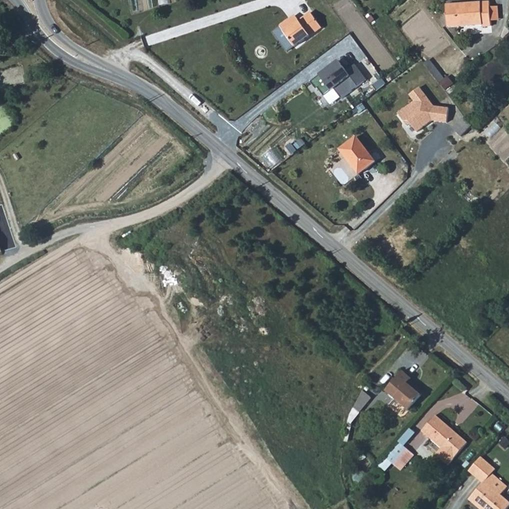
[(409,0),(394,12),(399,19),(417,5),(413,0),(409,0)]
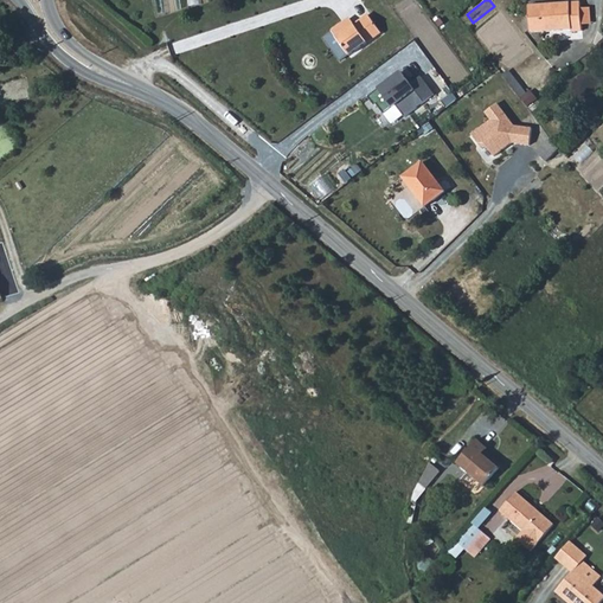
[(578,2),(526,5),(526,31),(566,30),(566,33),(579,33),(579,27),(578,11),(578,2)]
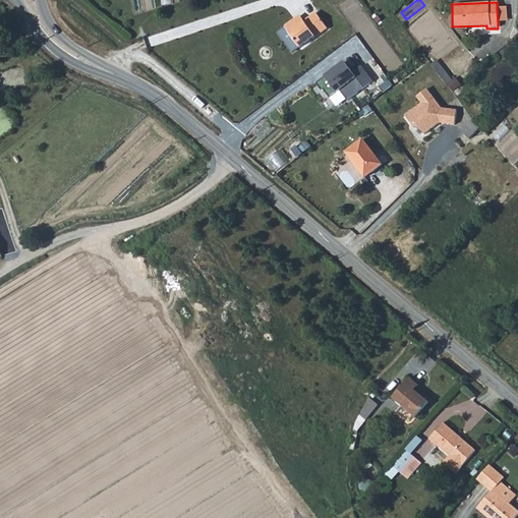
[(304,16),(312,10),(306,3),(298,10),(304,16)]
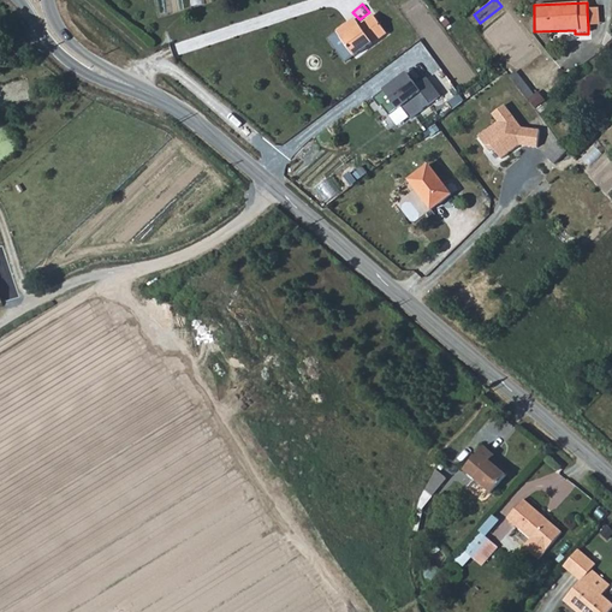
[(587,11),(588,28),(596,28),(596,11),(587,11)]
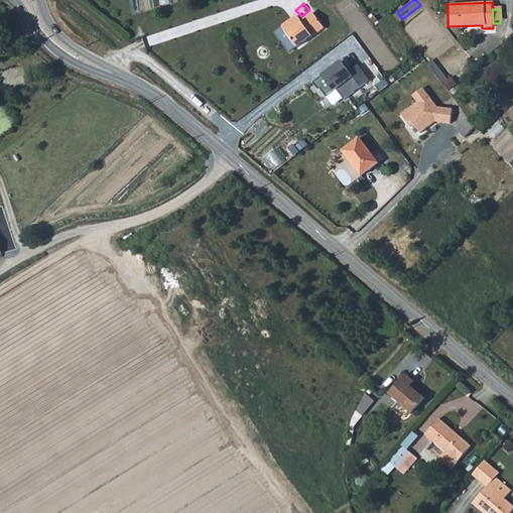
[(293,40),(298,46),(325,25),(313,11),(301,20),(295,24),(292,21),(283,27),(293,40)]
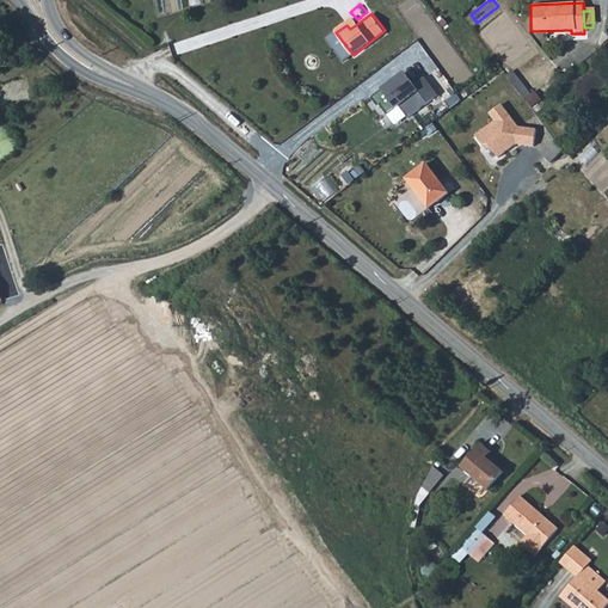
[(354,19),(347,25),(350,29),(357,24),(354,19)]
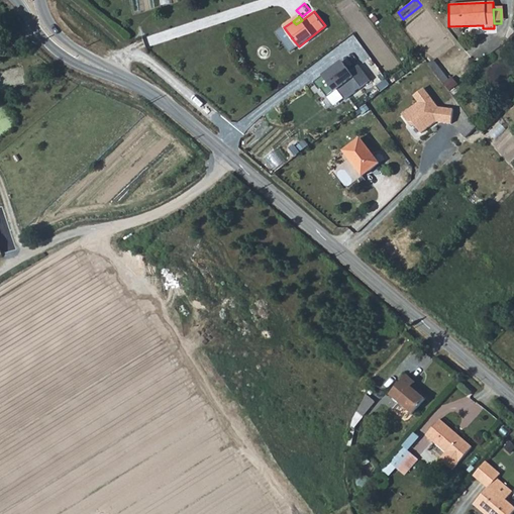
[(289,44),(294,40),(284,27),(278,31),(289,44)]
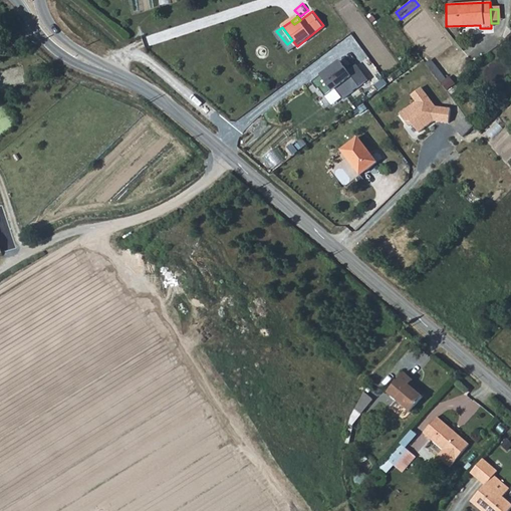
[(368,76),(356,61),(347,68),(338,57),(321,71),(342,97),(368,76)]
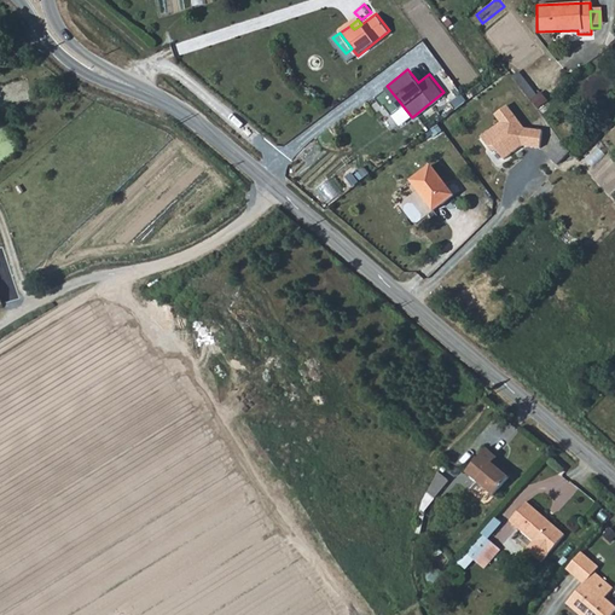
[(401,106),(386,87),(375,96),(390,115),(401,106)]
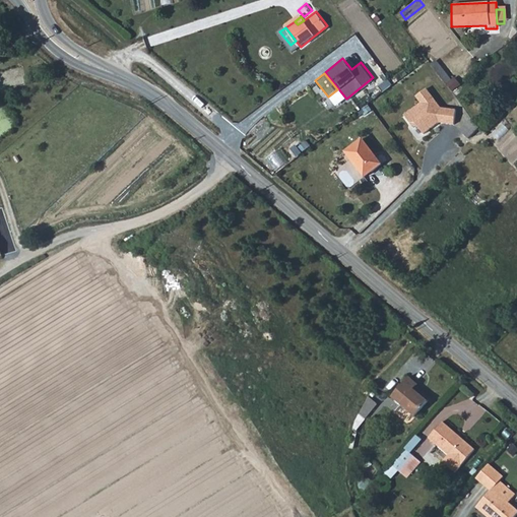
[(457,107),(436,104),(437,90),(418,88),(416,106),(405,105),(403,120),(421,122),(454,126),(457,107)]
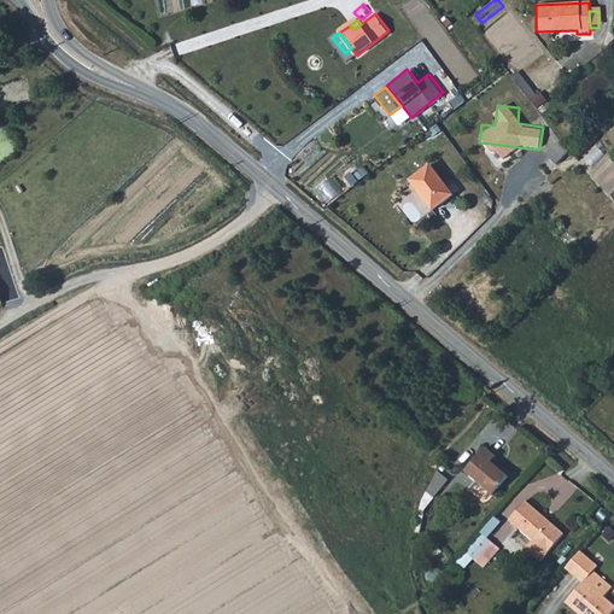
[(548,146),(559,161),(569,151),(557,138),(548,146)]
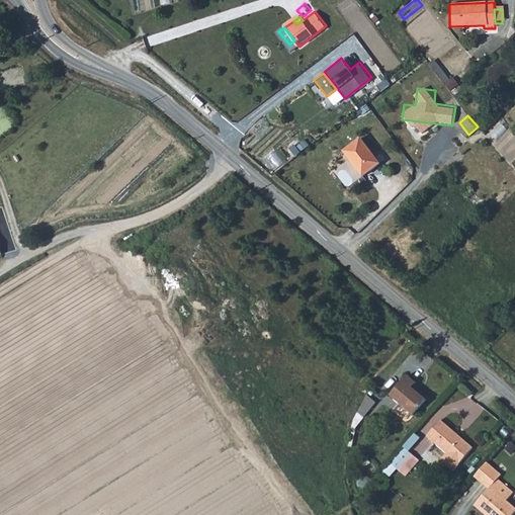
[(344,150),(362,175),(378,164),(360,139),(344,150)]
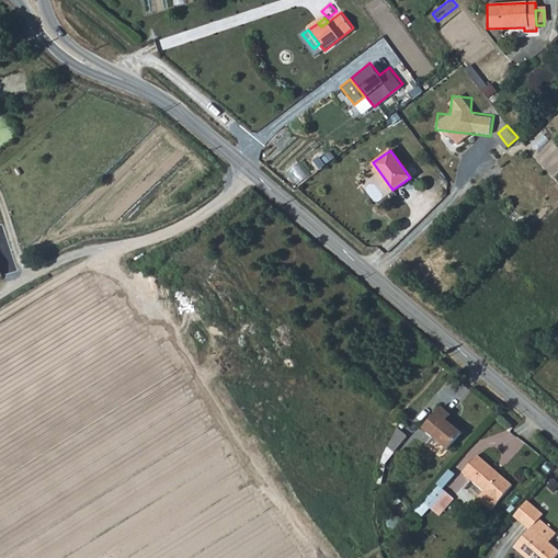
[(444,451),(457,434),(442,421),(445,418),(446,414),(439,408),(420,430),(444,451)]
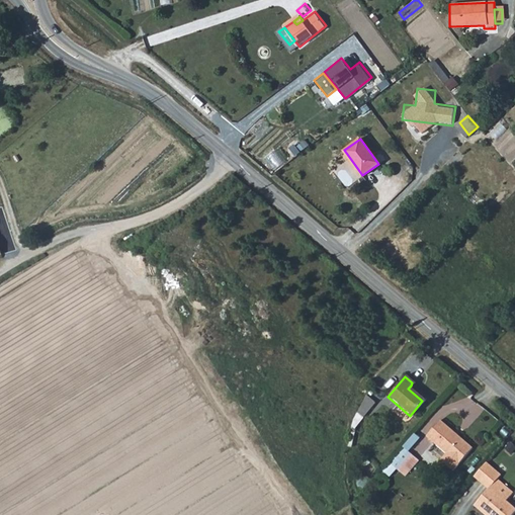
[(411,385),(408,389),(422,401),(425,398),(411,385)]
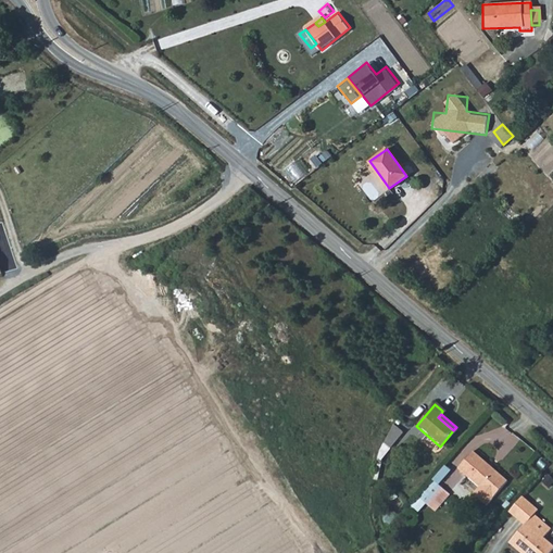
[(506,479),(473,450),(459,466),(479,485),(473,492),(486,504),(506,479)]
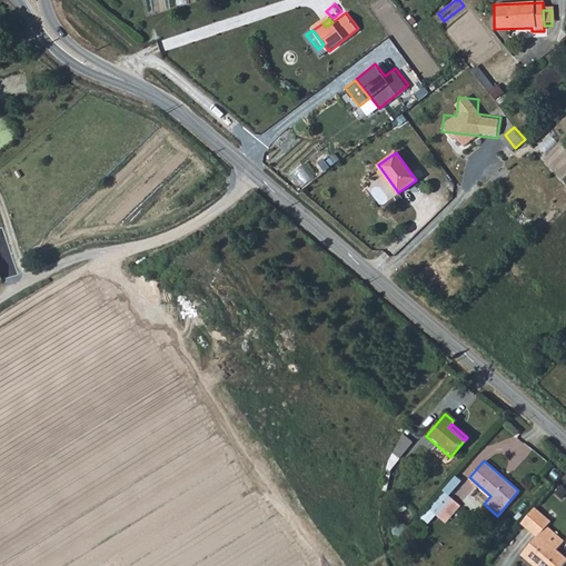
[(428,507),(447,520),(462,502),(443,488),(428,507)]
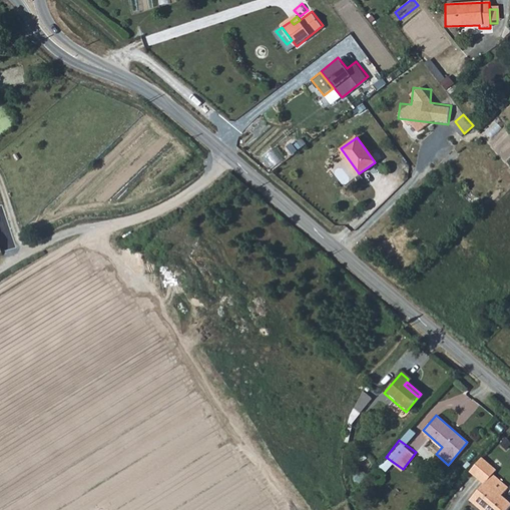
[(480,457),(468,471),(482,483),(468,499),(480,509),(504,509),(509,504),(509,502),(501,494),(507,487),(491,474),(495,470),(480,457)]
